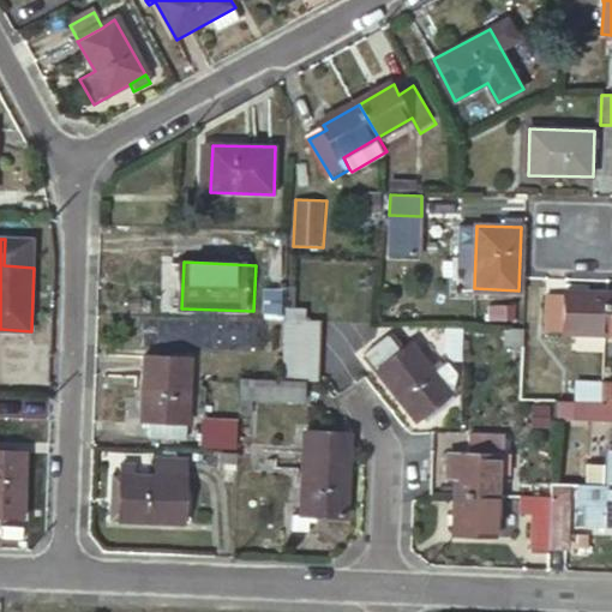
[(549,333),(606,335),(609,294),(569,293),(569,297),(550,295),(549,333)]
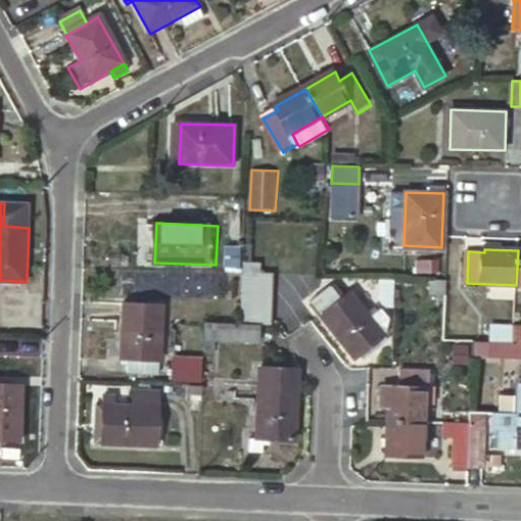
[(444,294),(444,280),(430,280),(430,294),(444,294)]
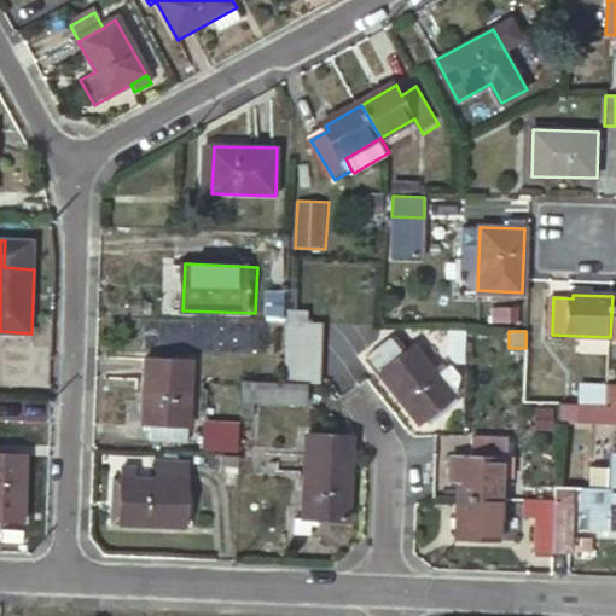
[(366,360),(420,426),(426,422),(430,428),(458,405),(454,400),(458,381),(448,368),(436,378),(412,349),(404,356),(390,341),(366,360)]
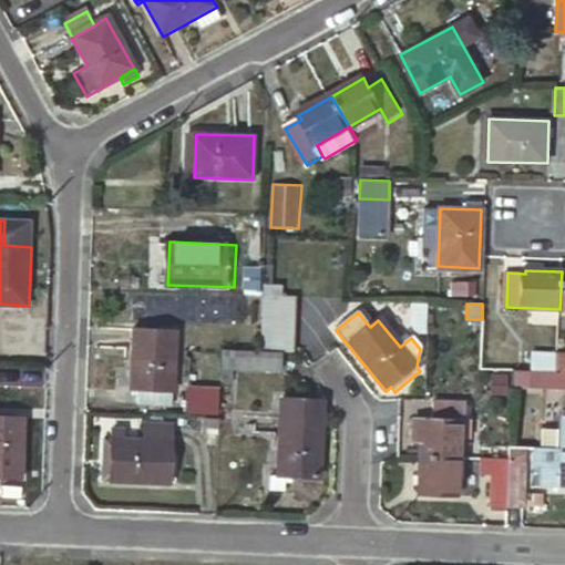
[(295,317),(264,316),(263,351),(280,352),(293,352),(295,317)]
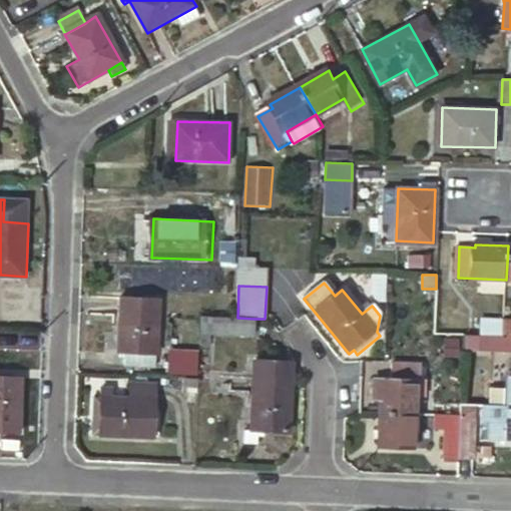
[(159,298),(122,296),(119,350),(126,350),(126,363),(156,365),(156,352),(159,298)]
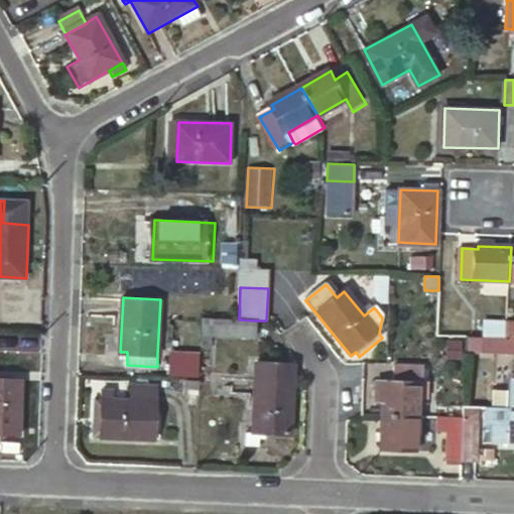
[(204,317),(203,335),(210,336),(254,338),(255,320),(239,319),(237,319),(204,317)]
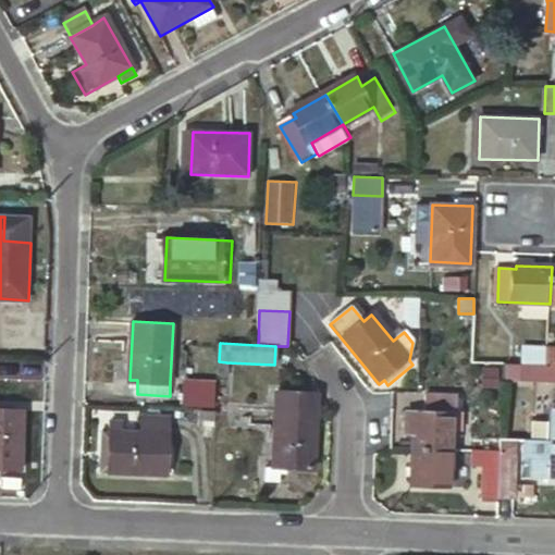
[(523,346),(522,365),(547,365),(547,347),(523,346)]
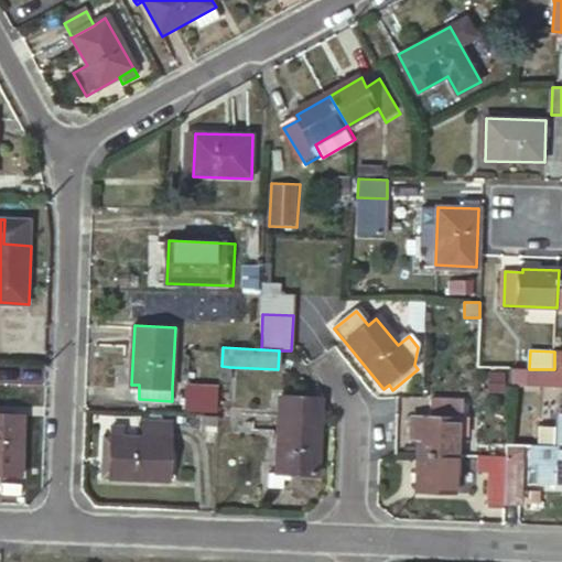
[(529,369),(528,387),(561,387),(561,369),(554,369),(529,369)]
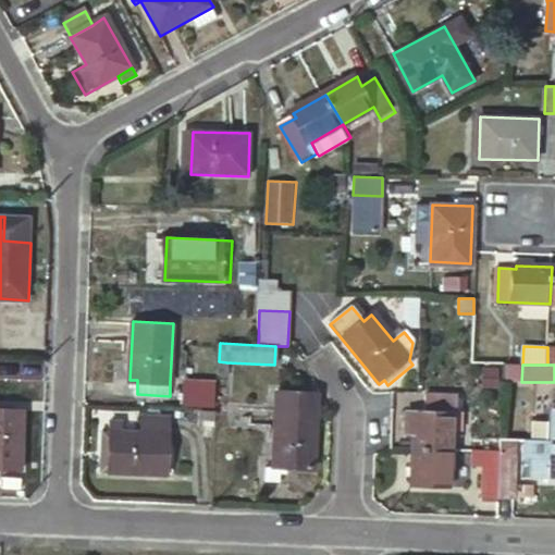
[(184,384),(183,405),(213,405),(214,385),(184,384)]
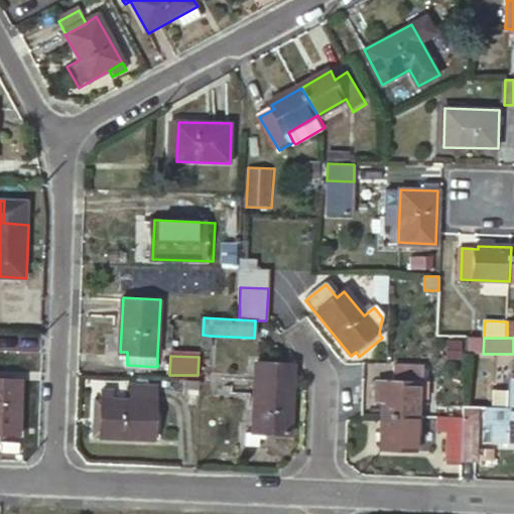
[(417,416),(417,381),(428,382),(429,365),(398,364),(397,380),(379,380),(378,401),(386,401),(386,415),(417,416)]
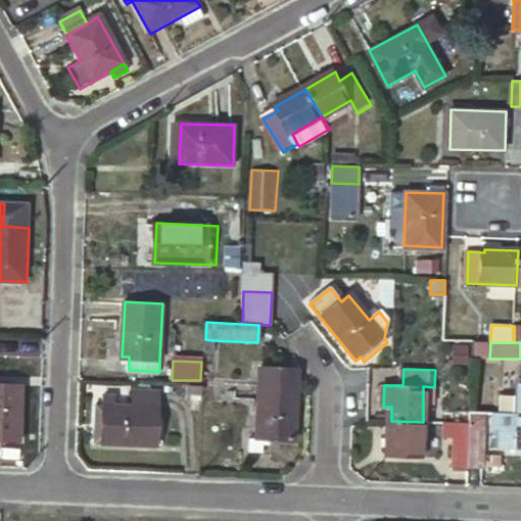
[(261,371),(257,441),(250,441),(249,455),(264,456),(265,447),(270,447),(271,442),(295,443),(298,382),(286,381),(287,372),(261,371)]
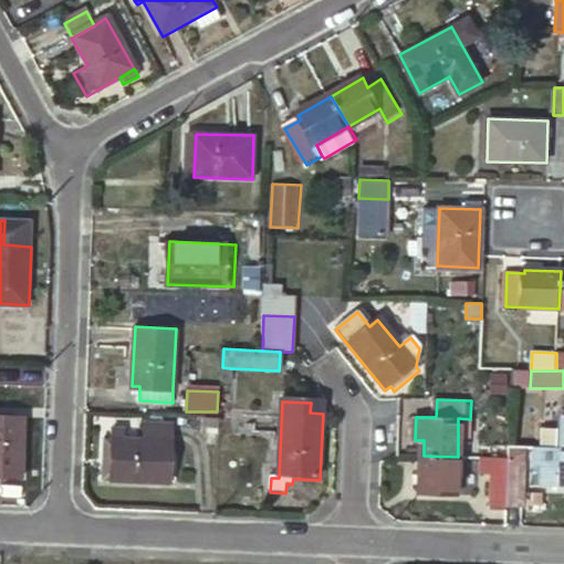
[(0,417),(0,477),(23,478),(27,419),(0,417)]
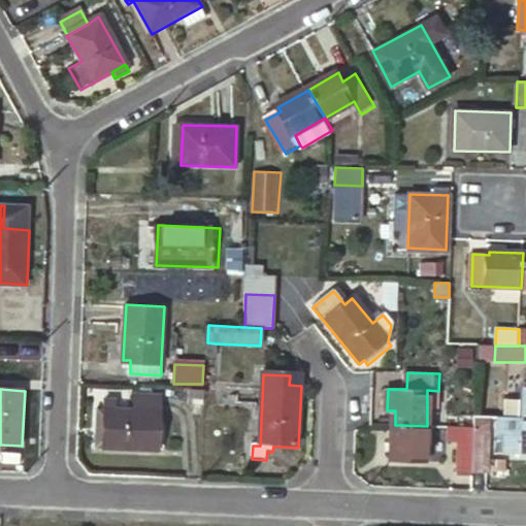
[(102,446),(102,448),(160,451),(163,394),(135,394),(134,407),(117,406),(118,395),(106,395),(105,406),(104,406),(104,407),(102,446)]
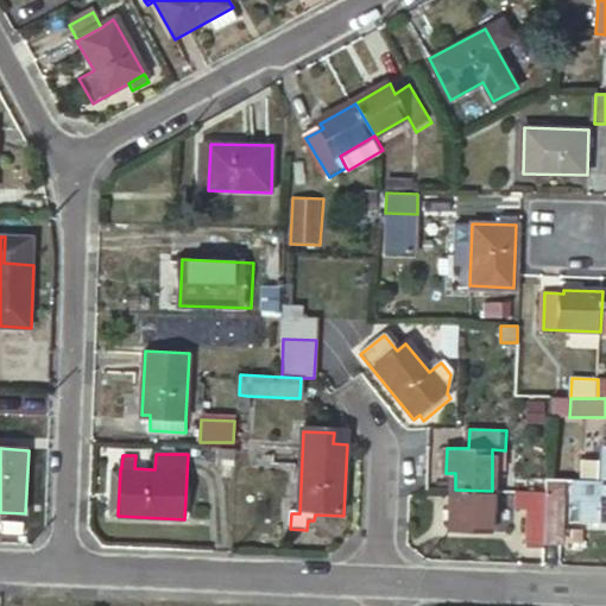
[(108,513),(118,513),(120,469),(112,468),(108,513)]
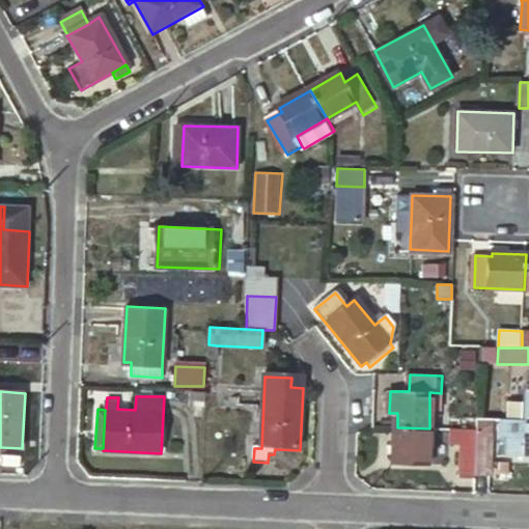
[(477,430),(476,475),(492,475),(493,432),(501,432),(500,437),(504,437),(504,455),(528,455),(528,420),(524,420),(478,419),(477,430)]
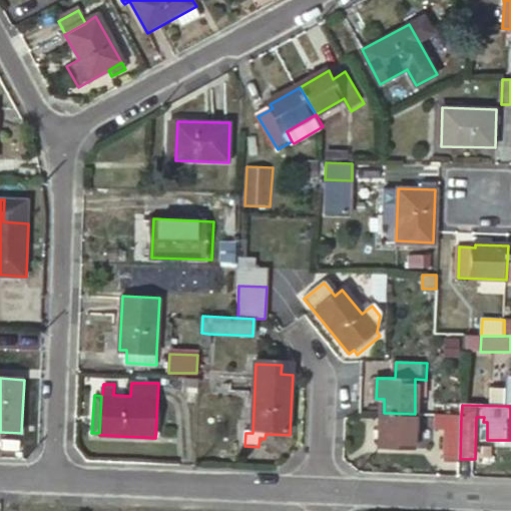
[(414,448),(415,414),(384,413),(382,446),(414,448)]
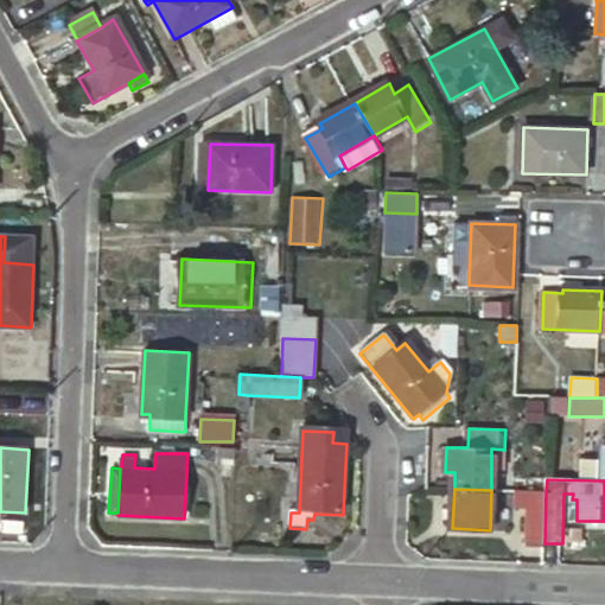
[(528,508),(526,542),(545,543),(546,492),(516,491),(515,508),(528,508)]
